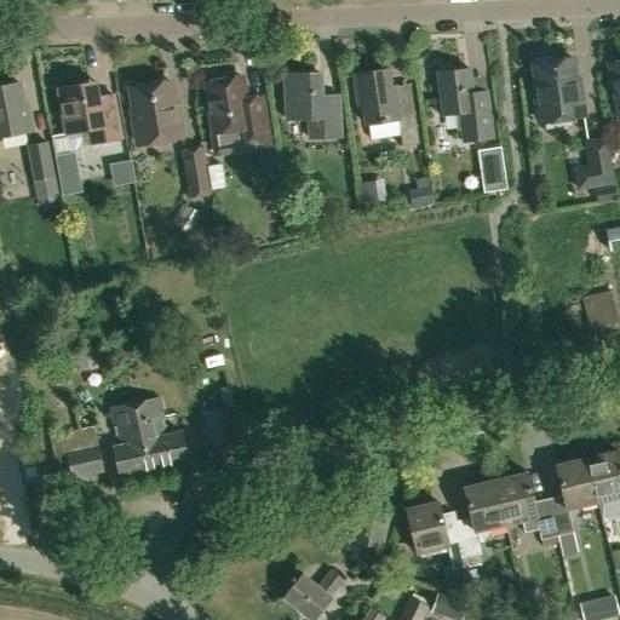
[(537,99),(540,102),(544,124),(586,116),(581,89),(578,90),(573,58),(556,62),(555,56),(535,59),(535,64),(534,65),(538,86),(535,90),(537,99)]
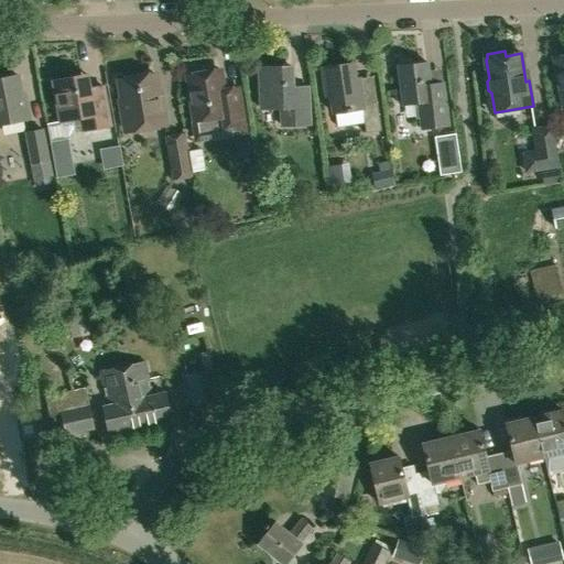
[(440,83),(430,84),(427,63),(399,67),(403,105),(420,102),(423,128),(446,126),(440,83)]
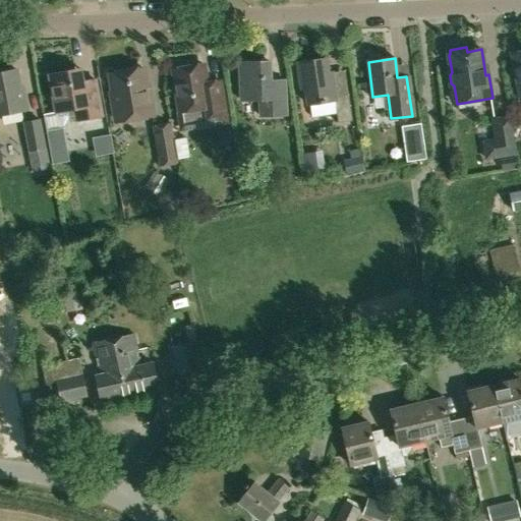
[(309,106),(311,117),(336,114),(338,123),(352,121),(348,91),(336,93),(333,72),(327,73),(325,59),(298,63),(302,90),(305,90),(308,106),(309,106)]
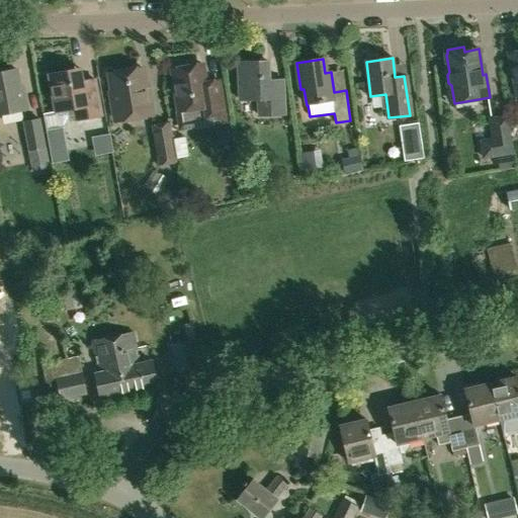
[(239,63),(240,100),(258,99),(259,116),(284,115),(283,80),(269,81),(268,61),(239,63)]
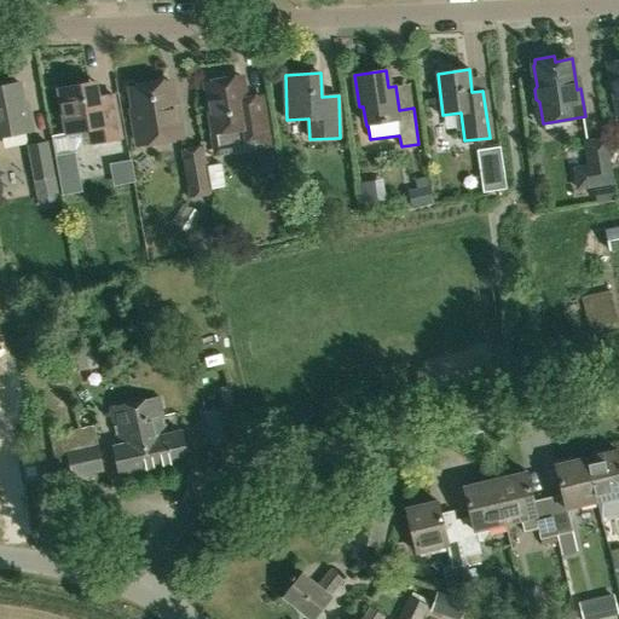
[(219,154),(270,146),(261,98),(246,100),(242,76),(207,82),(214,132),(212,132),(214,150),(219,154)]
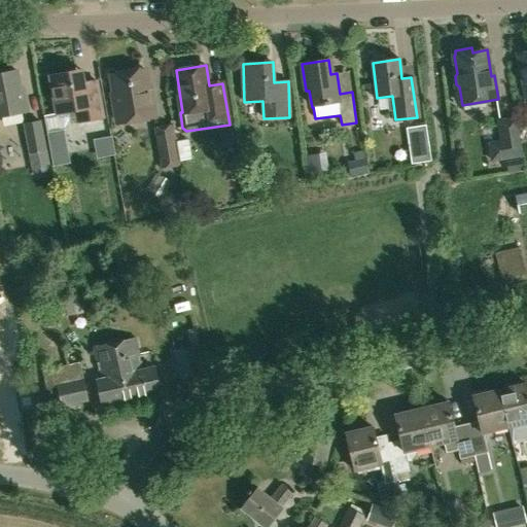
[(155,116),(152,96),(150,96),(145,68),(111,74),(119,123),(155,116)]
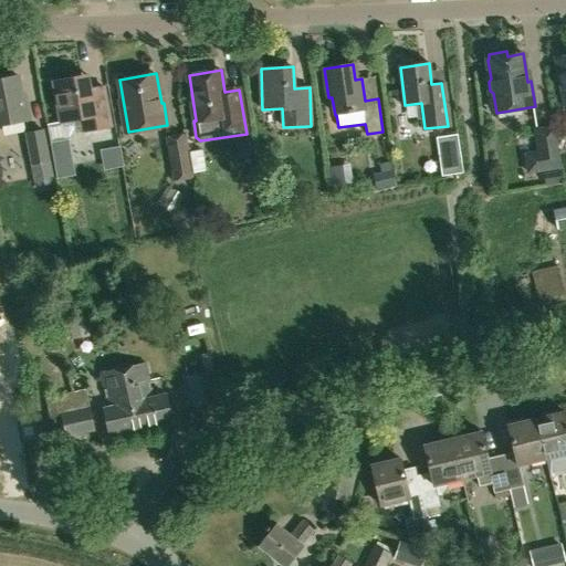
[(0,125),(30,121),(24,93),(21,94),(18,75),(0,79),(0,125)]
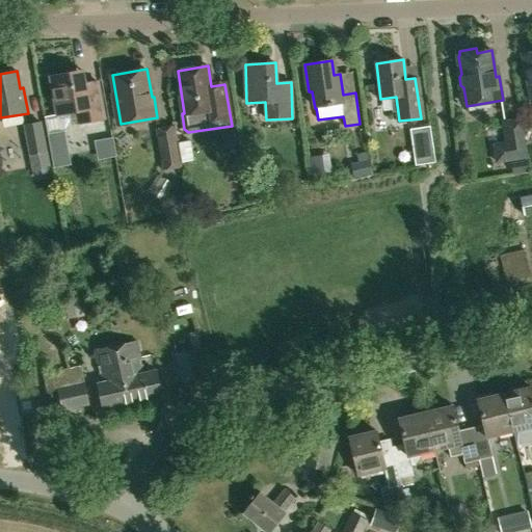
[(56,112),(56,114),(70,112),(71,120),(76,124),(103,118),(97,81),(84,83),(82,72),(50,77),(53,95),(50,100),(51,109),(56,112)]
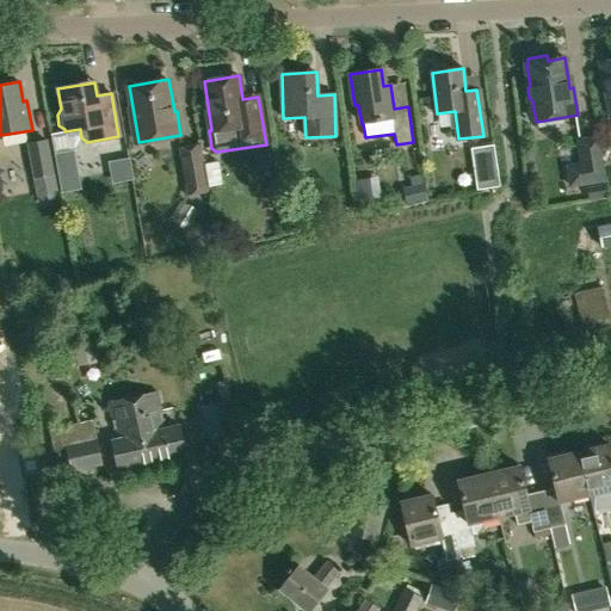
[(187,135),(199,134),(197,107),(185,109),(187,135)]
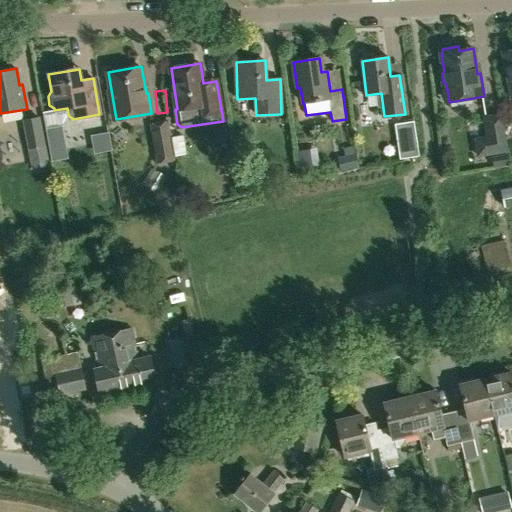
[(507,151),(501,115),(485,118),(488,140),(476,142),(478,156),(507,151)]
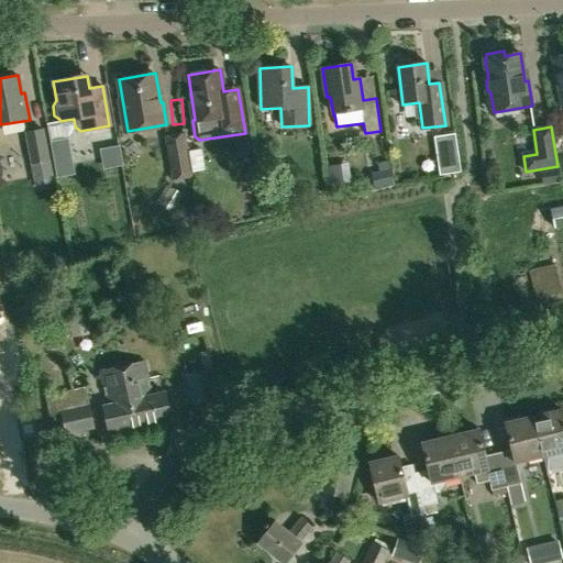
[(48,161),(43,130),(25,133),(32,164),(48,161)]
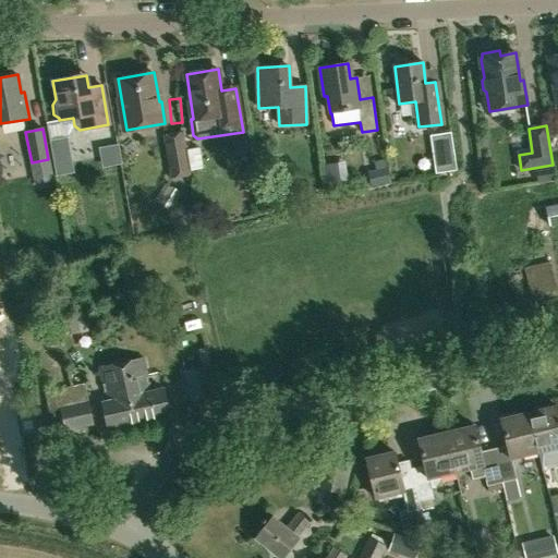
[(165,137),(172,178),(189,174),(182,134),(165,137)]
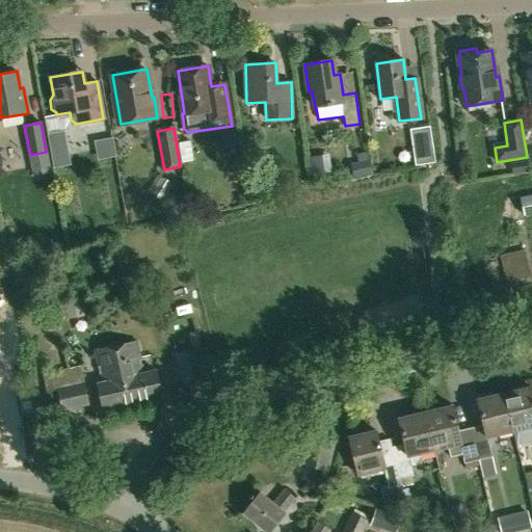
[(433,162),(428,129),(413,132),(417,164),(433,162)]
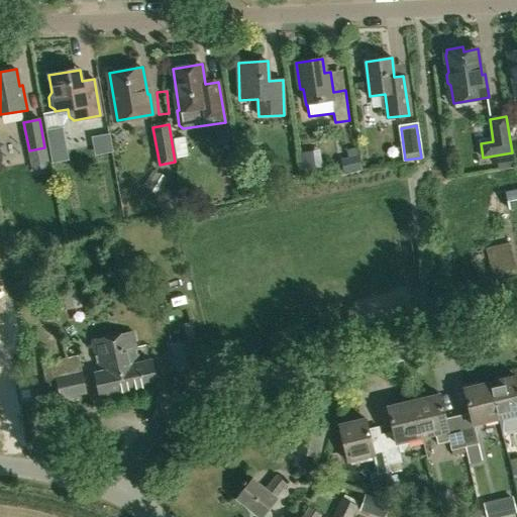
[(182,159),(192,157),(189,134),(179,136),(182,159)]
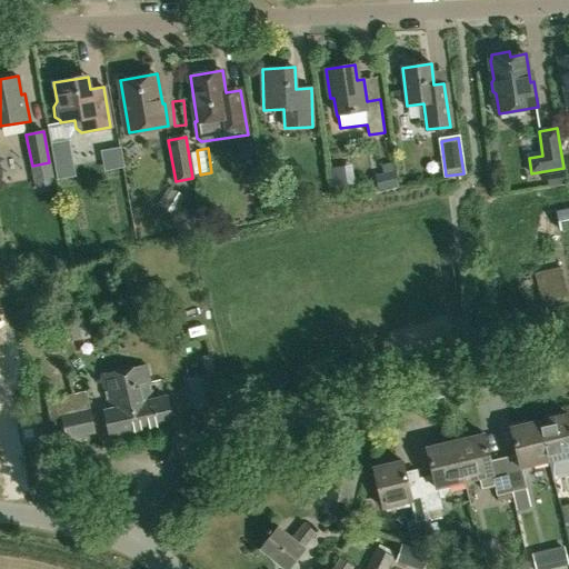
[(252,151),(237,153),(239,168),(255,166),(252,151)]
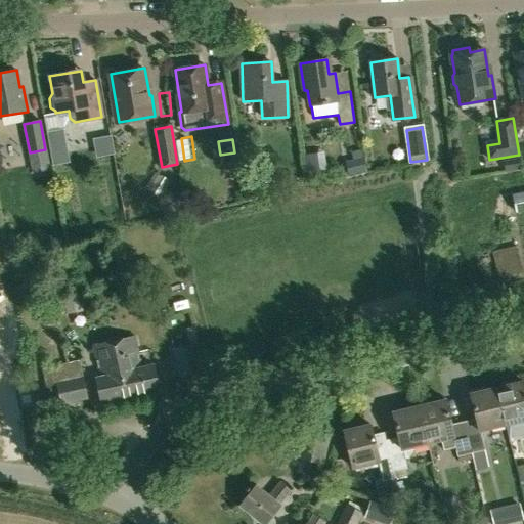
[(324,150),(312,151),(313,170),(325,169),(324,150)]
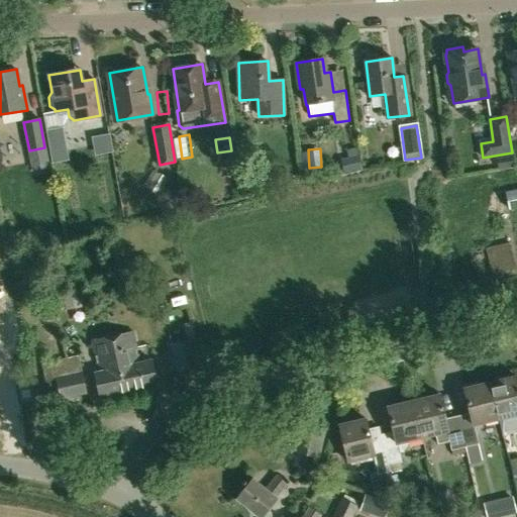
[(358,168),(355,159),(347,161),(338,163),(340,172),(358,168)]
